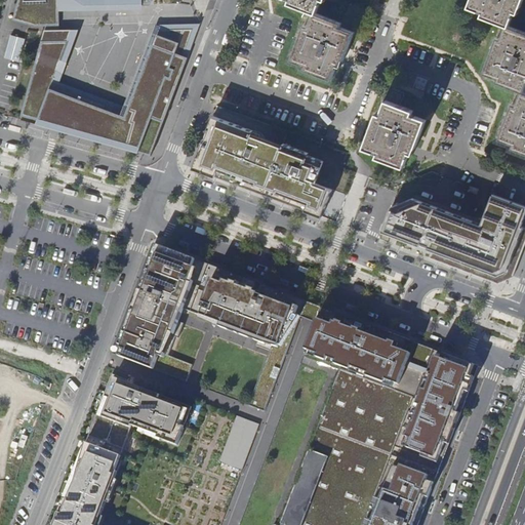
[(17,0),(13,19),(35,26),(46,26),(59,25),(59,11),(59,7),(142,4),(151,4),(150,0),(17,0)]
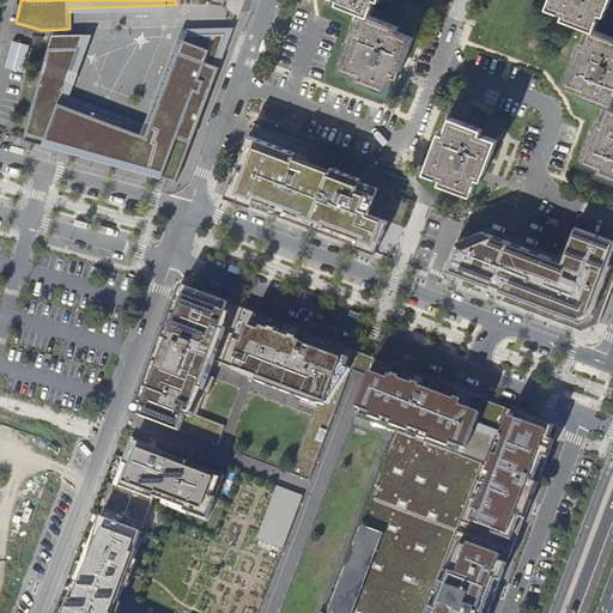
[(413,37),(402,32),(396,31),(399,26),(370,16),(375,0),(380,0),(381,0),(380,0),(339,0),(339,2),(368,14),(362,31),(357,30),(341,70),(358,76),(357,80),(387,92),(394,76),(399,77),(401,70),(405,60),(407,55),(413,37)]
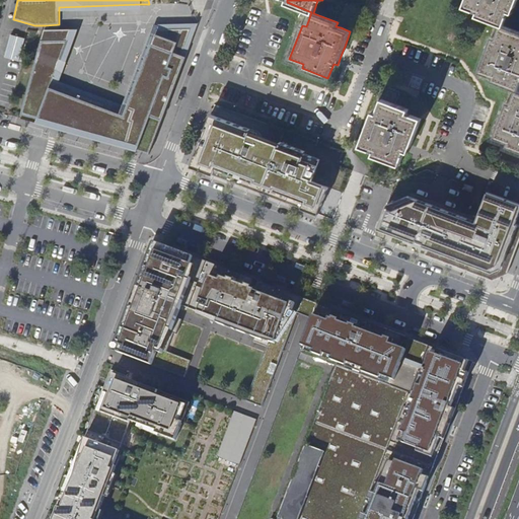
[(509,142),(507,146),(518,150),(518,90),(518,89),(518,30),(504,25),(509,11),(513,12),(516,5),(517,0),(466,0),(465,6),(478,11),(477,15),(502,24),(496,40),(492,38),(479,72),(494,77),(493,80),(516,90),(511,104),(507,103),(495,137),(509,142)]
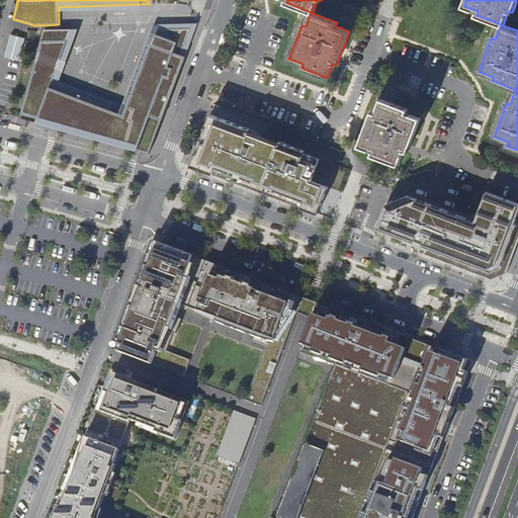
[(186,56),(199,22),(154,23),(123,104),(60,81),(60,83),(73,87),(70,94),(77,96),(78,92),(106,102),(105,106),(111,109),(114,102),(127,107),(151,42),(186,56)]
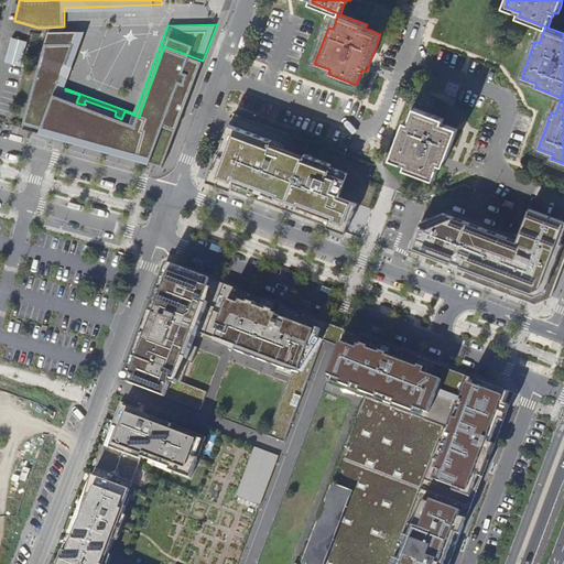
[(49,32),(44,43),(75,43),(67,64),(73,66),(86,31),(65,31),(64,26),(50,28),(50,32),(49,32)]
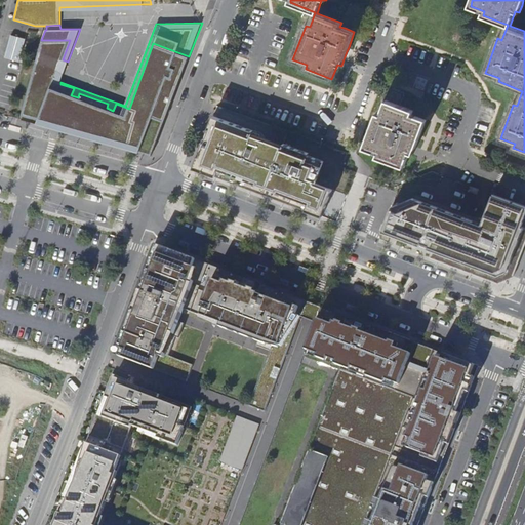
[(10,34),(3,58),(18,63),(26,39),(10,34)]
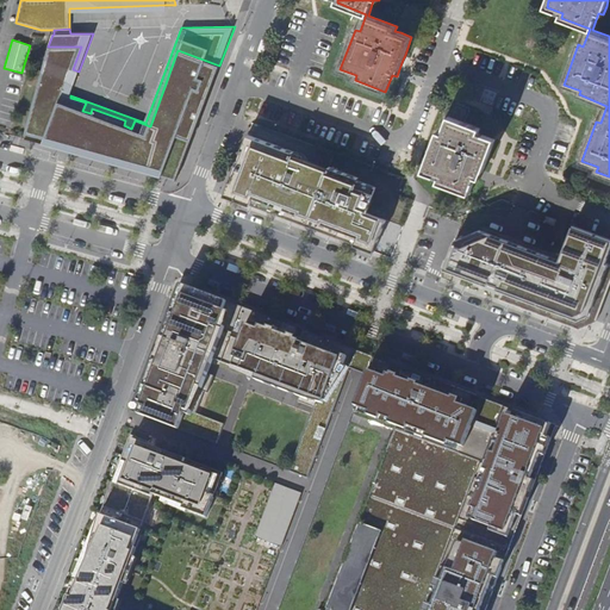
[(86,103),(70,98),(70,95),(79,72),(73,69),(81,47),(48,47),(30,113),(37,116),(32,136),(44,139),(161,172),(160,176),(161,178),(167,161),(181,167),(219,66),(178,50),(150,126),(135,120),(131,129),(124,125),(125,120),(92,109),(91,113),(82,111),(86,103)]
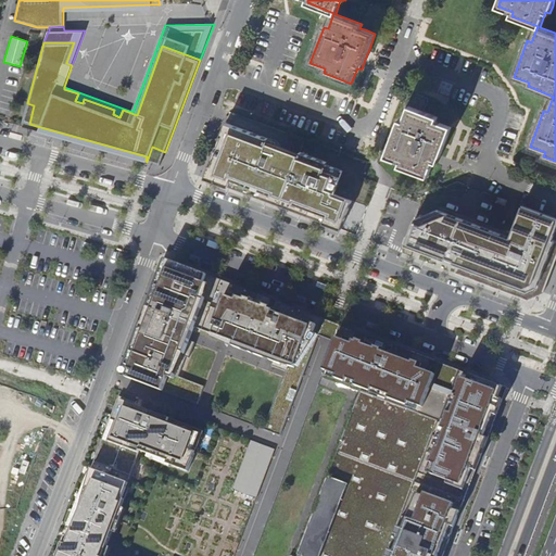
[(444,147),(445,142),(452,127),(437,122),(439,117),(424,112),(429,99),(415,93),(404,122),(401,121),(387,156),(402,162),(401,166),(429,176),(434,162),(438,163),(440,156),(444,147)]
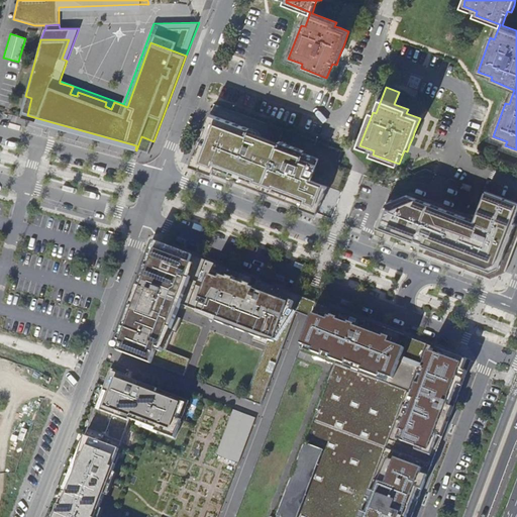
[(31,98),(25,96),(21,113),(27,115),(31,98)]
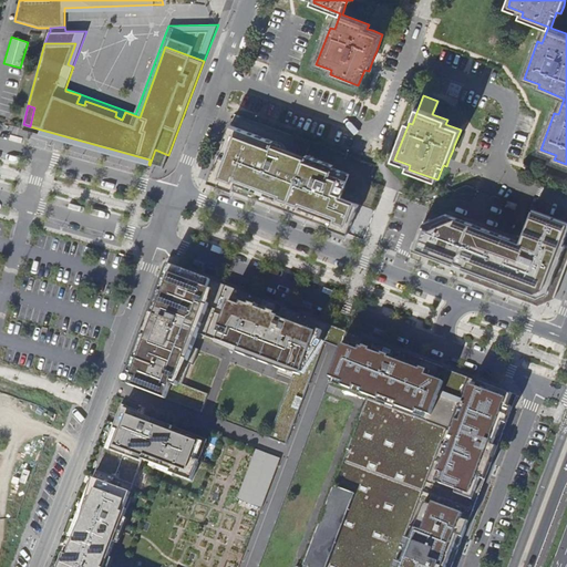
[(360,205),(360,204),(341,197),(350,174),(333,167),(334,165),(307,155),(306,157),(274,144),(275,141),(230,125),(226,138),(227,140),(217,169),(215,168),(210,182),(235,192),(237,183),(278,198),(279,197),(289,200),(289,203),(333,219),(330,227),(344,233),(348,225),(351,226),(360,205)]
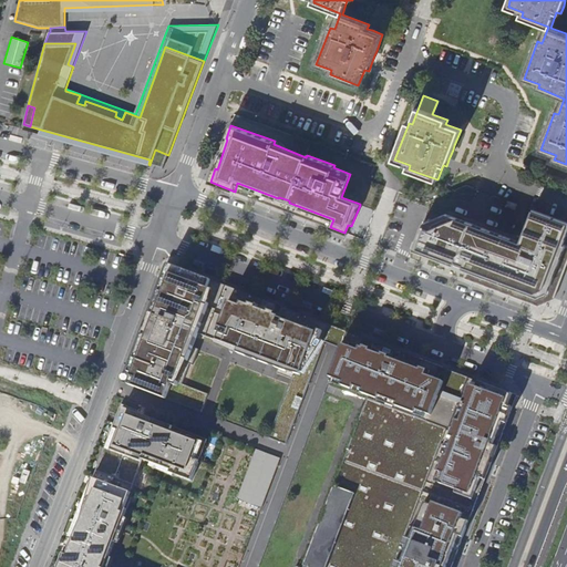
[(40,134),(148,164),(150,160),(41,130),(40,134)]
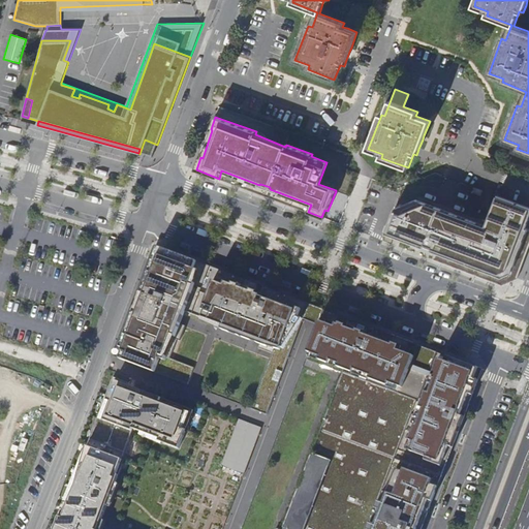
[(212,130),(211,129),(200,157),(203,158),(212,130)]
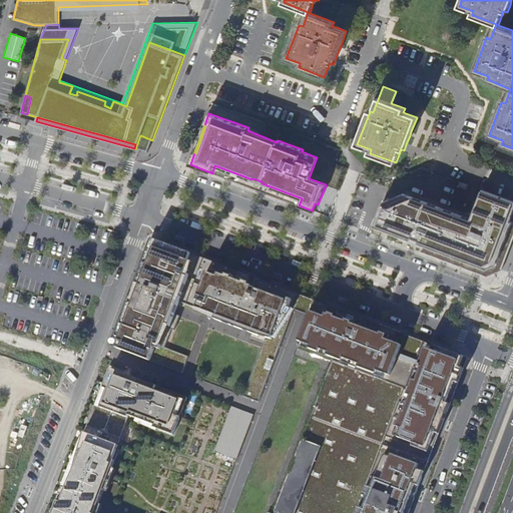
[(140,135),(135,149),(148,152),(152,140),(140,135)]
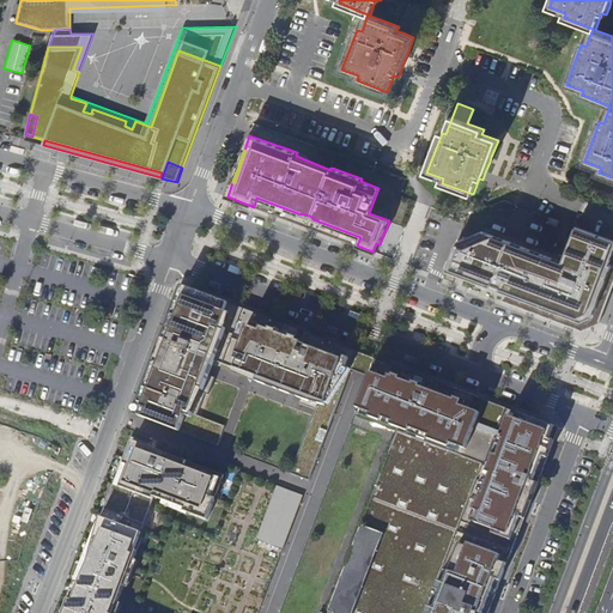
[(256,198),(254,207),(357,246),(360,237),(313,219),(313,217),(302,213),(301,214),(256,198)]
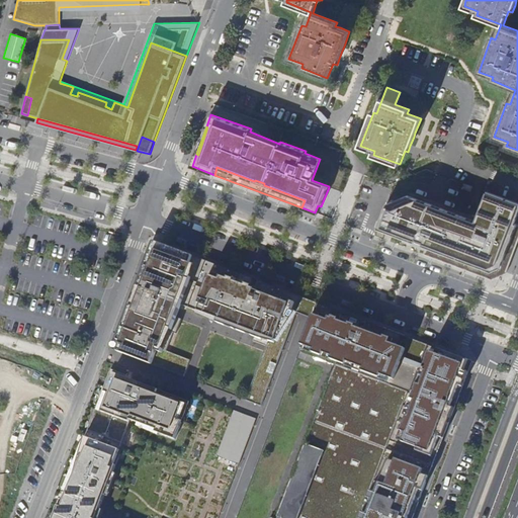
[(473,186),(464,183),(462,188),(471,191),(473,186)]
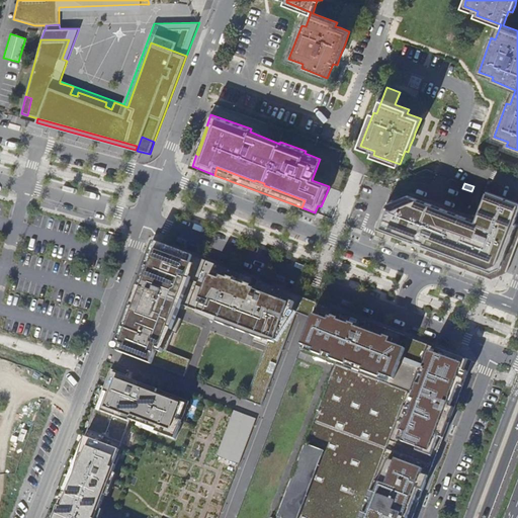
[(315,212),(319,213),(321,207),(335,212),(343,192),(329,187),(321,206),(318,205),(315,212)]
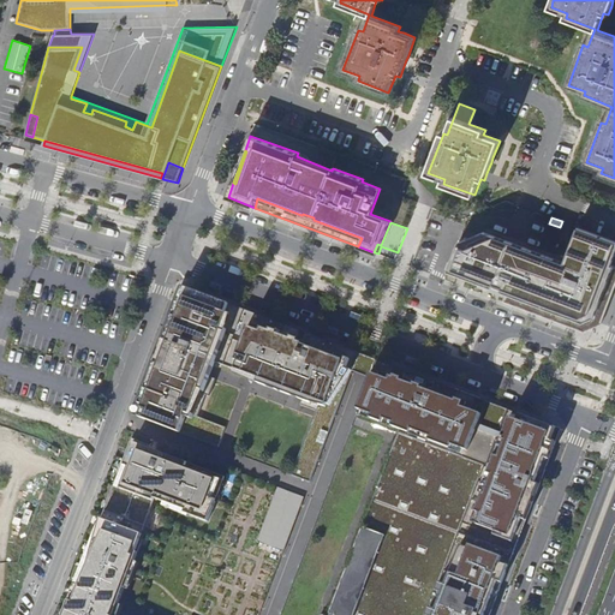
[(484,231),(459,243),(448,272),(493,288),(507,293),(503,302),(583,332),(601,323),(614,286),(614,266),(611,264),(614,255),(614,240),(578,227),(565,262),(484,231)]
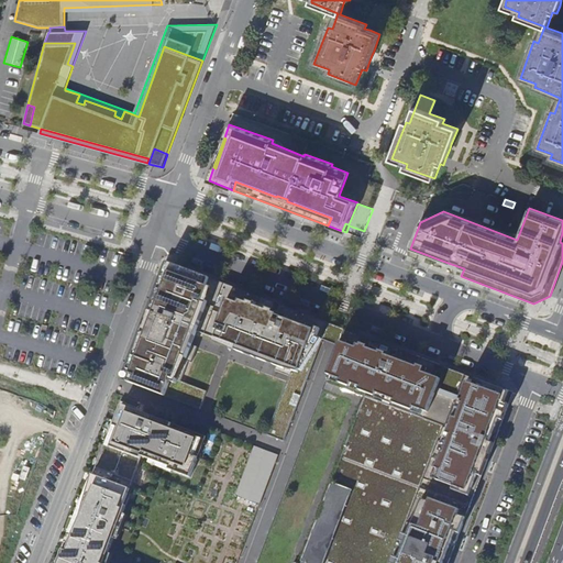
[(120,379),(132,384),(138,368),(134,367),(132,372),(129,370),(131,362),(135,364),(140,352),(135,351),(142,334),(145,337),(155,313),(151,311),(156,297),(159,299),(165,287),(161,285),(165,274),(169,275),(172,267),(168,266),(169,263),(165,261),(120,379)]
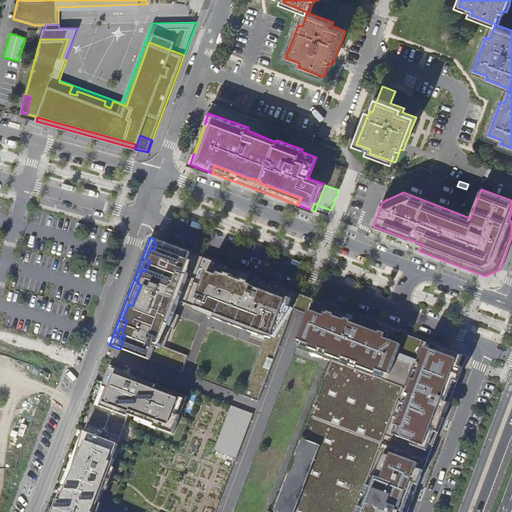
[(120,349),(181,372),(188,356),(164,346),(171,328),(174,330),(180,315),(175,314),(171,312),(176,300),(180,301),(216,315),(215,319),(240,329),(242,325),(254,330),(252,333),(251,337),(263,342),(278,348),(294,309),(297,301),(189,260),(192,253),(154,239),(153,242),(156,243),(154,250),(150,249),(146,259),(150,261),(145,272),(142,270),(137,283),(141,285),(132,306),(129,304),(123,319),(127,320),(123,331),(119,329),(117,336),(120,338),(122,334),(125,335),(120,349)]
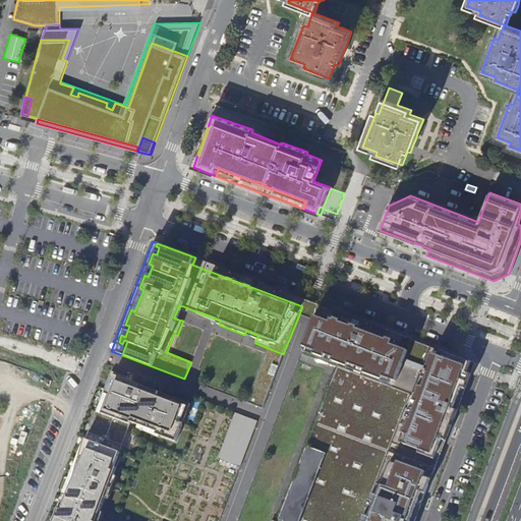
[(305,317),(313,321),(316,311),(466,368),(456,395),(462,398),(475,363),(311,301),(195,257),(192,265),(302,306),(299,314),(305,317)]
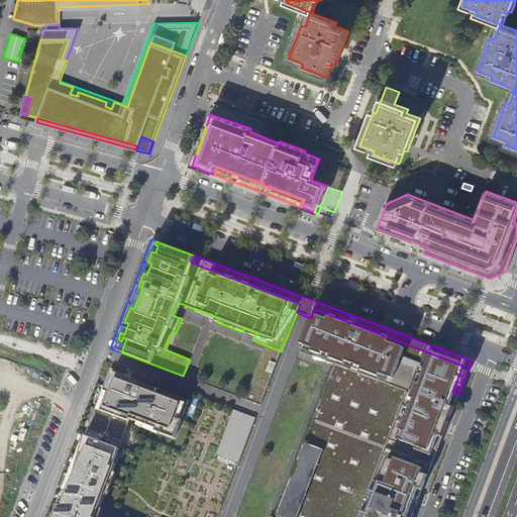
[(182,304),(178,303),(173,315),(177,317),(182,304)]
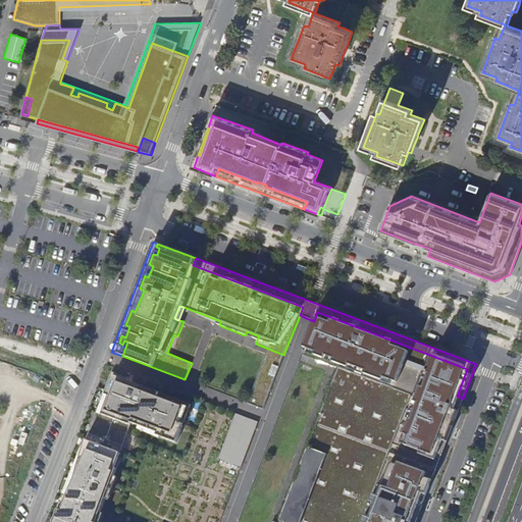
[(467,369),(317,312),(314,321),(303,351),(340,365),(277,521),(416,521),(463,399),(456,396),(457,396),(467,369)]
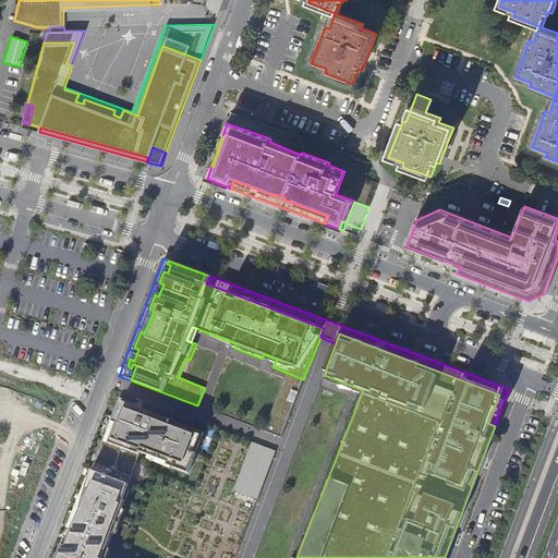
[(264,354),(262,359),(275,363),(277,360),(264,354)]
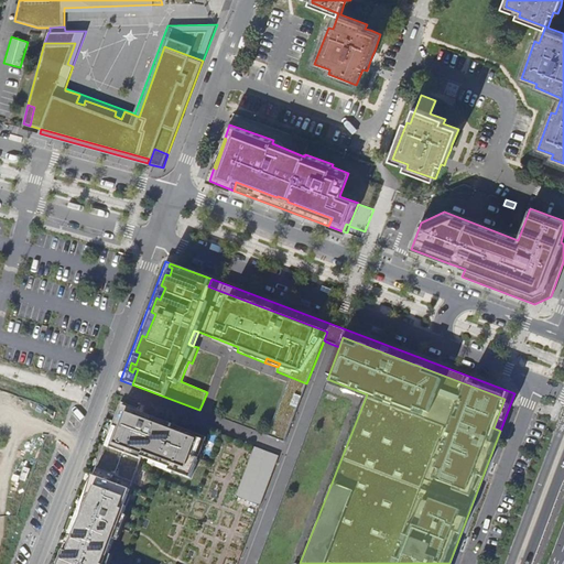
[(306,383),(290,377),(268,436),(283,442),(306,383)]
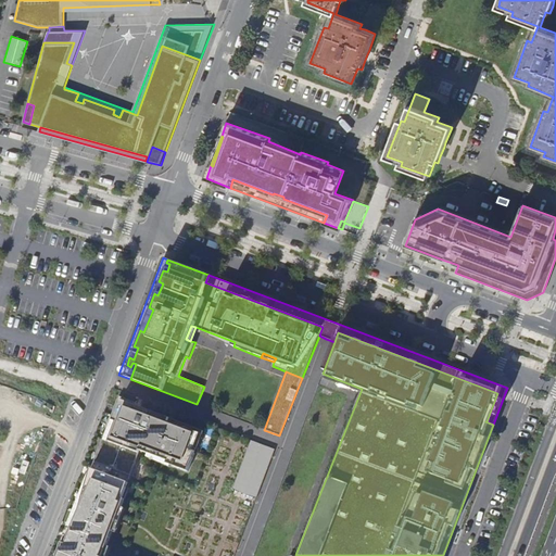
[(102,555),(117,517),(130,484),(127,483),(140,451),(189,471),(204,431),(136,405),(137,403),(119,396),(66,536),(71,538),(66,551),(62,548),(59,555),(102,555)]
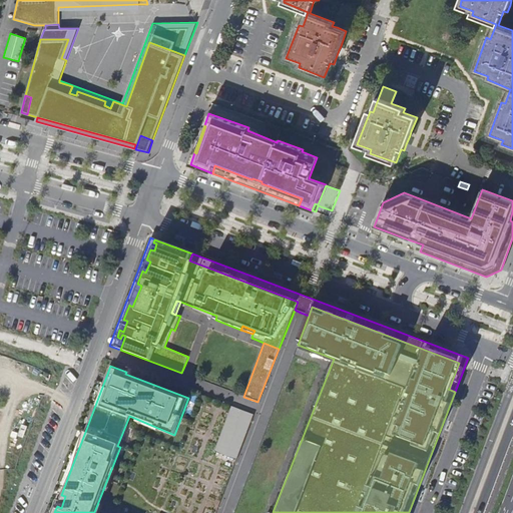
[(252,415),(230,407),(215,451),(236,459),(252,415)]
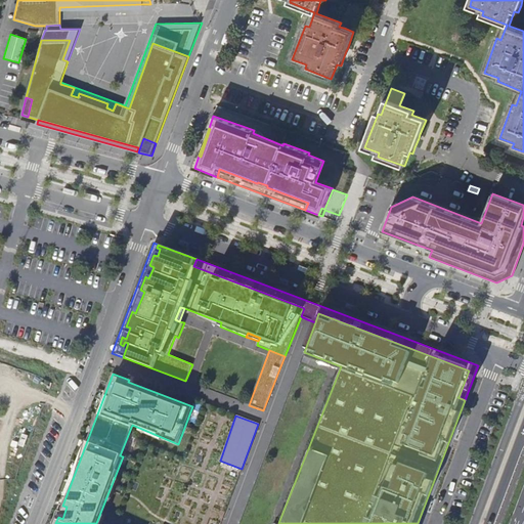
[(67,507),(62,506),(58,517),(62,519),(67,507)]
